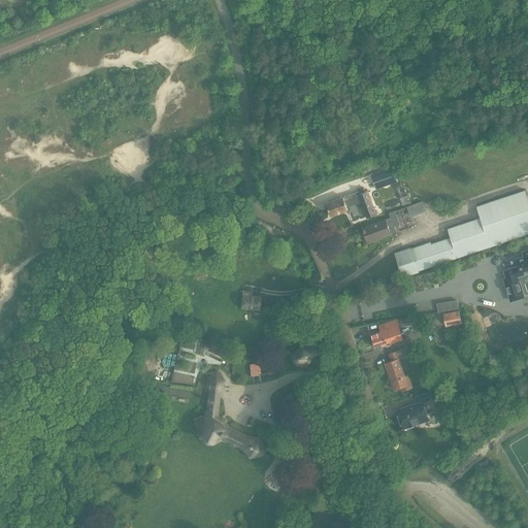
[(392,168),(372,175),(376,189),(397,182),(392,168)]
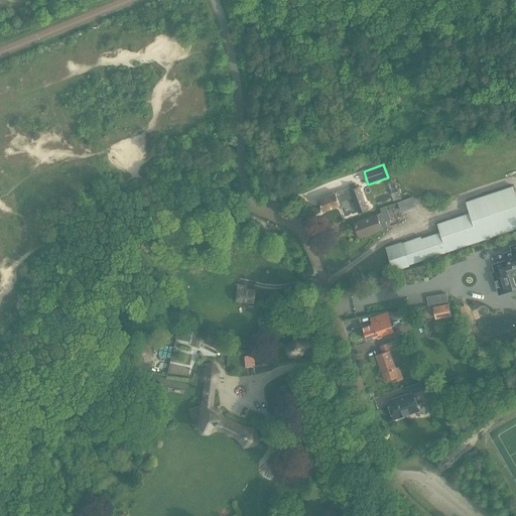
[(350,187),(318,199),(324,212),(340,206),(339,203),(353,198),(359,213),(368,210),(360,186),(358,187),(357,183),(349,185),(350,187)]
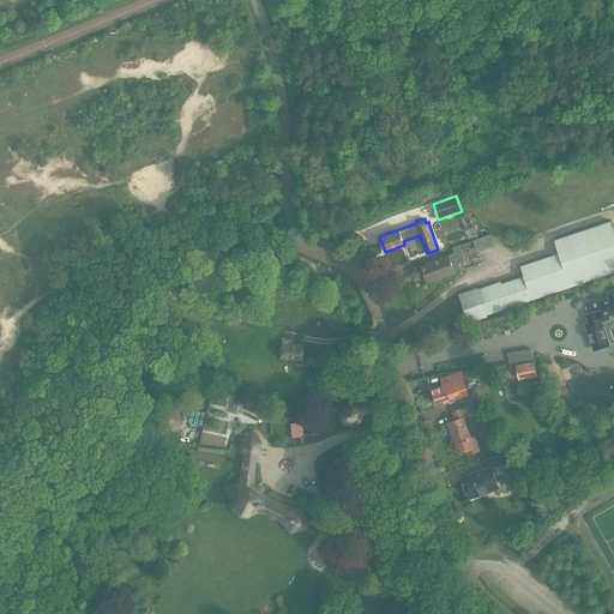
[(479,289),(461,295),(469,320),(613,271),(613,232),(611,222),(554,240),(559,254),(522,268),(525,277),(480,292),(479,289)]
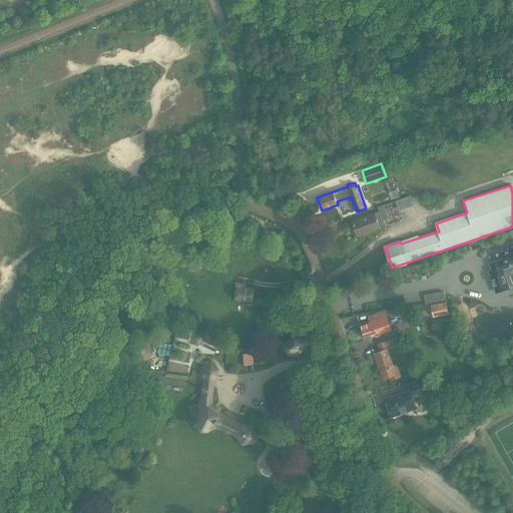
[(375,213),(353,221),(358,236),(361,235),(368,233),(367,231),(385,224),(383,218),(386,217),(382,206),(378,207),(380,212),(375,213)]
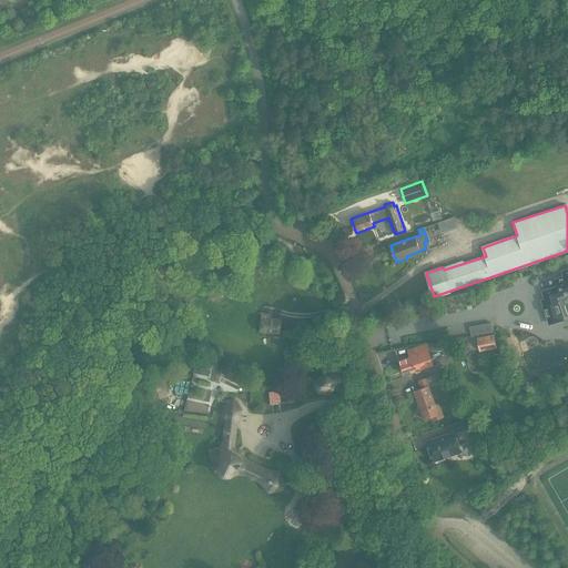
[(243,242),(243,251),(270,254),(271,245),(243,242)]
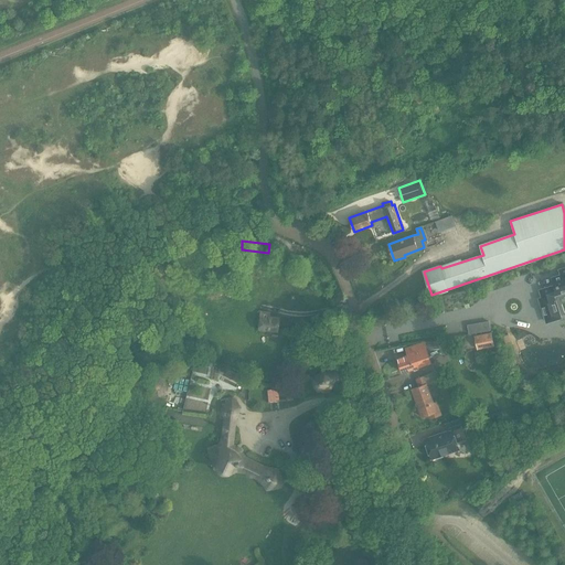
[(262,280),(262,267),(249,267),(249,280),(262,280)]
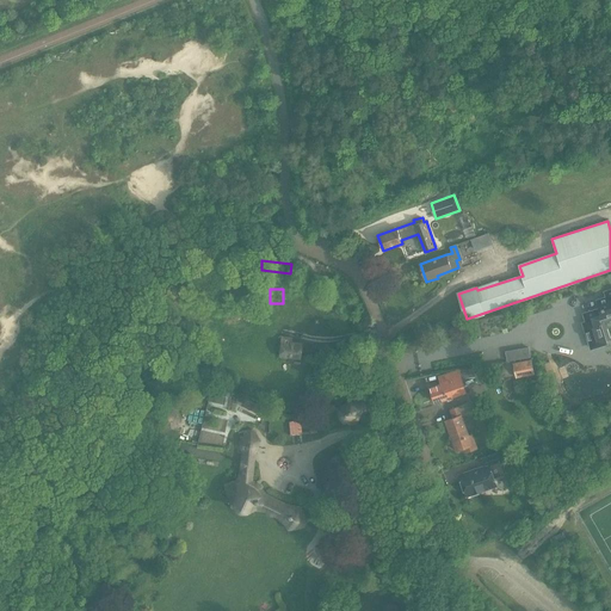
[(587,322),(584,323),(591,349),(606,344),(605,341),(610,339),(606,328),(610,326),(610,290),(605,292),(608,298),(598,301),(600,309),(585,314),(587,322)]
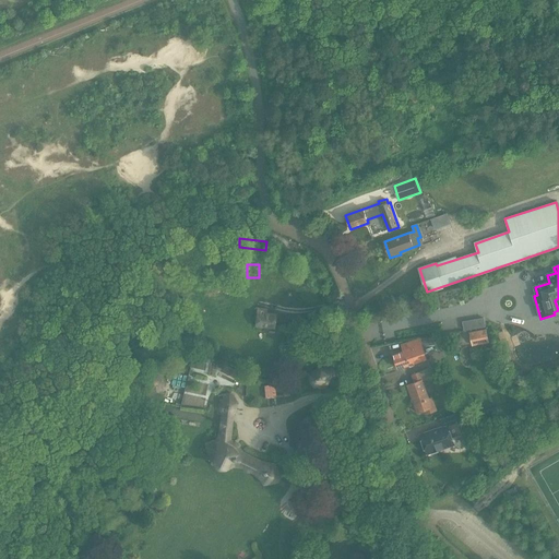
[(266,310),(258,309),(256,326),(273,329),(275,314),(266,313),(266,310)]
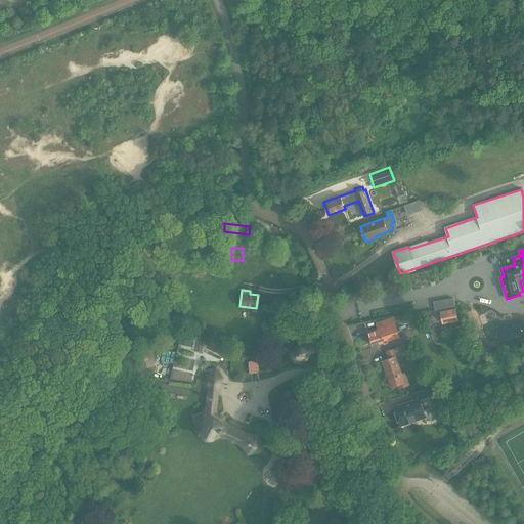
[(453,298),(434,302),(435,309),(454,306),(453,298)]
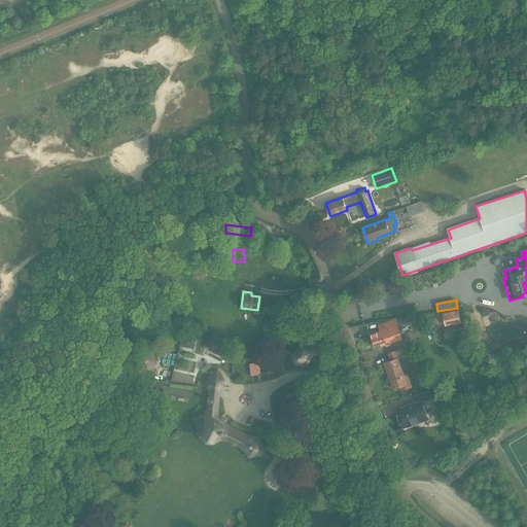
[(458,311),(443,314),(446,326),(461,322),(458,311)]
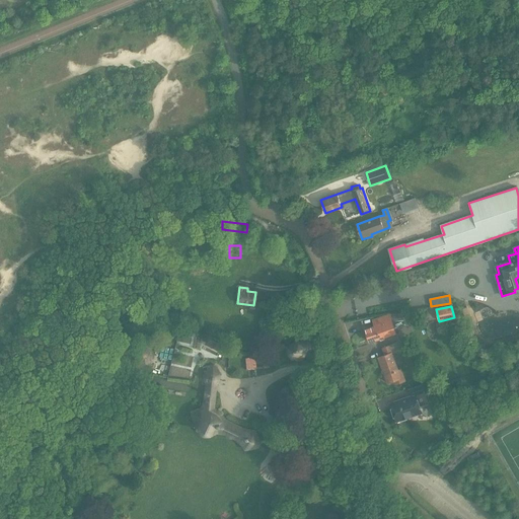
[(395,330),(392,320),(396,318),(395,314),(389,314),(378,318),(380,324),(366,328),(370,342),(386,336),(386,335),(395,330)]
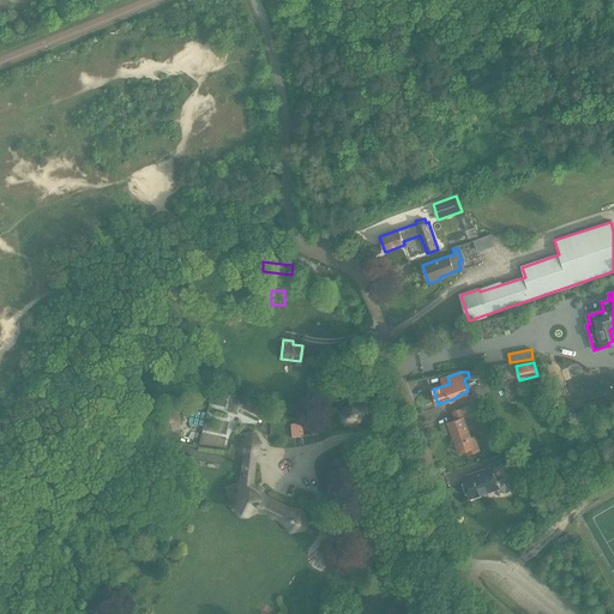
[(236,414),(239,398),(230,397),(229,413),(236,414)]
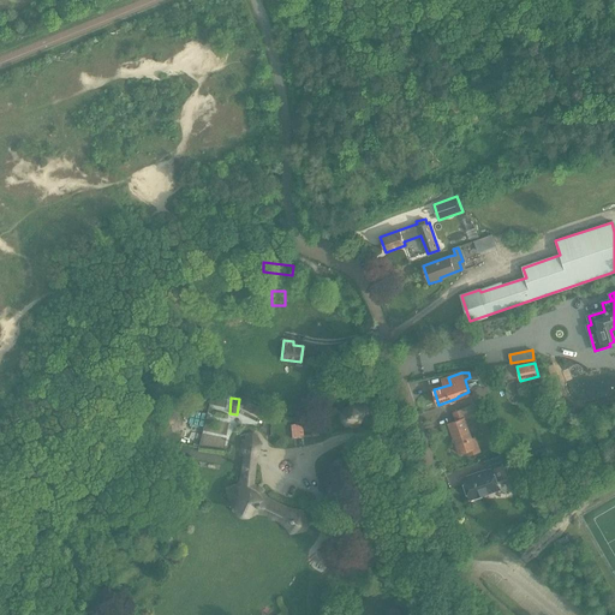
[(363,421),(371,411),(372,406),(369,404),(353,405),(348,407),(350,408),(344,412),(345,416),(347,422),(348,423),(354,421),(356,422),(363,421)]
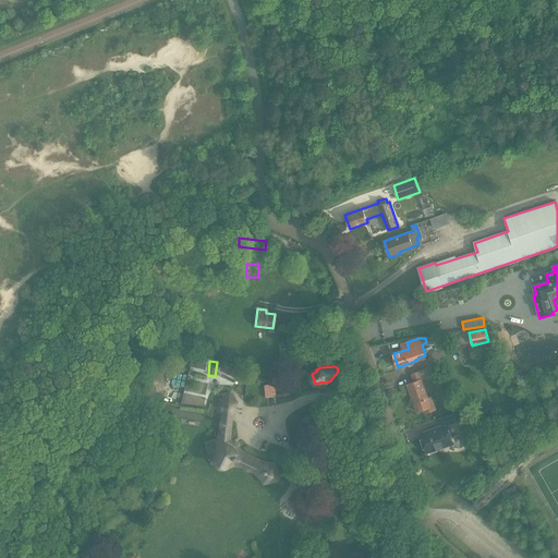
[(426,412),(436,409),(432,397),(428,397),(422,378),(432,375),(429,367),(411,374),(414,381),(408,384),(417,411),(425,409),(426,412)]
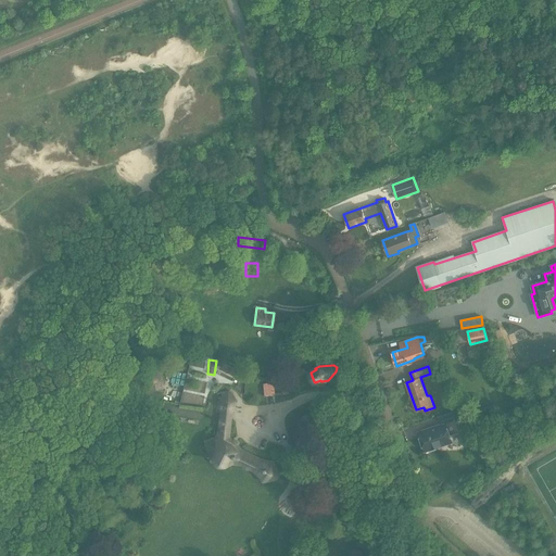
[(270,479),(273,478),(276,477),(277,474),(277,471),(276,467),(275,464),(272,462),(263,460),(258,458),(245,453),(239,449),(237,444),(231,439),(229,438),(231,414),(235,408),(235,401),(230,394),(230,393),(228,392),(226,393),(222,400),(220,407),(223,413),(217,439),(209,441),(206,444),(209,452),(214,459),(220,463),(224,464),(232,463),(240,465),(243,466),(252,469),(253,470),(263,479),(265,480),(268,480),(270,479)]
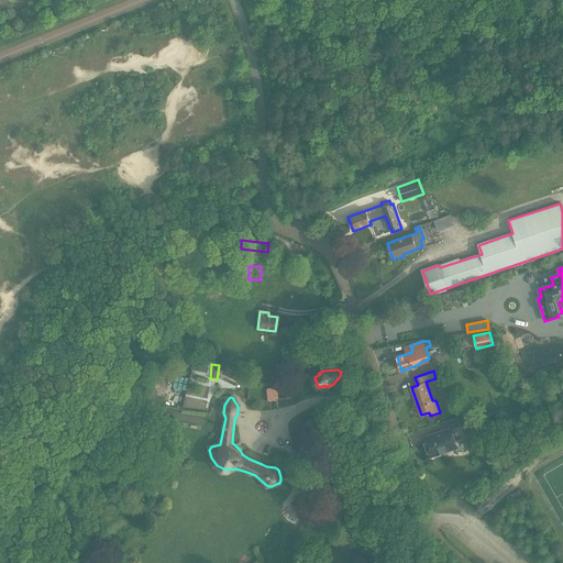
[(448,430),(423,438),(430,456),(456,448),(454,442),(465,439),(464,438),(471,435),(466,423),(461,426),(459,419),(445,423),(448,430)]
